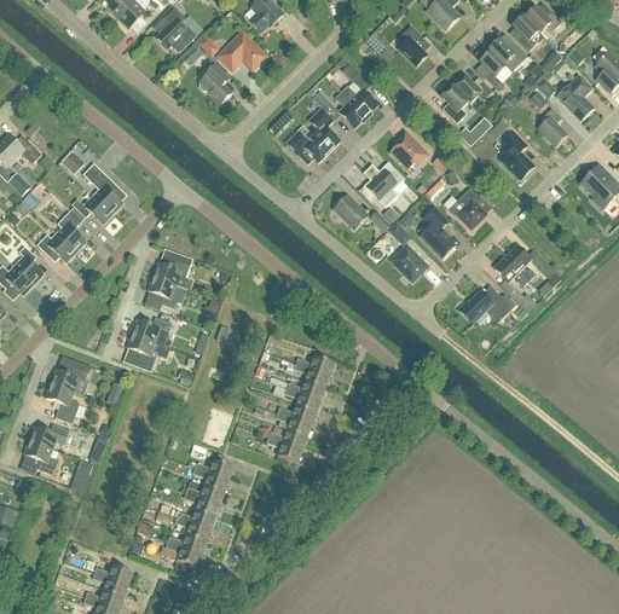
[(119,18),(136,1),(134,0),(114,0),(108,6),(119,18)]
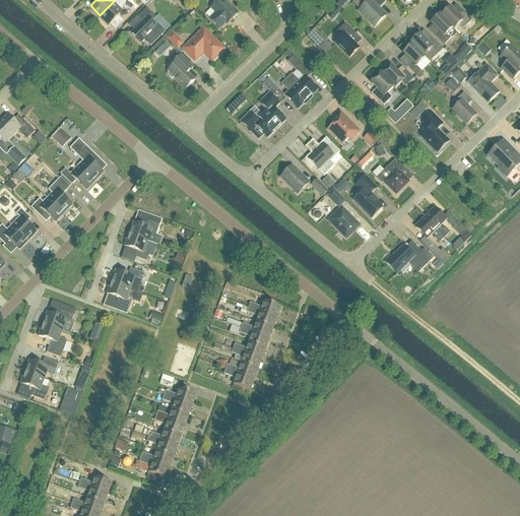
[(114,1),(100,15),(109,24),(119,15),(123,19),(135,7),(128,0),(121,7),(114,1)]
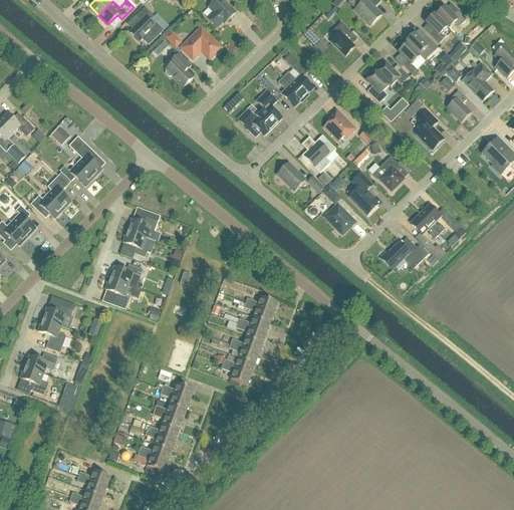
[(224,22),(236,11),(225,0),(214,0),(208,6),(213,10),(207,16),(217,26),(223,20),(224,22)]
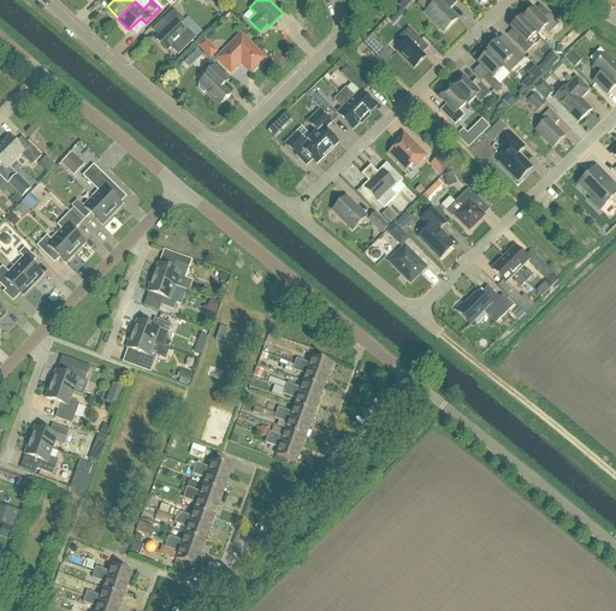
[(444,29),(457,16),(449,7),(457,0),(434,0),(425,10),(444,29)]
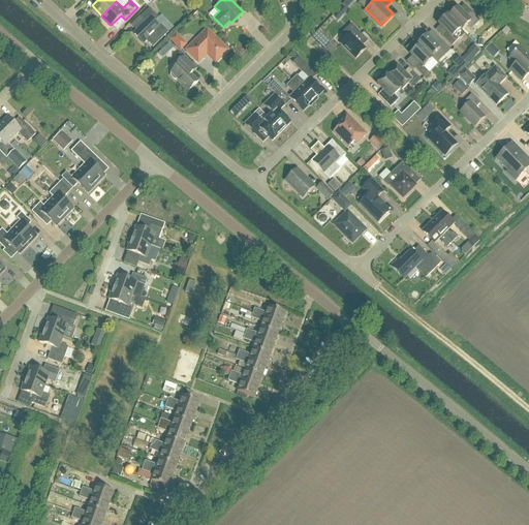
[(341,4),(337,9),(341,13),(346,9),(341,4)]
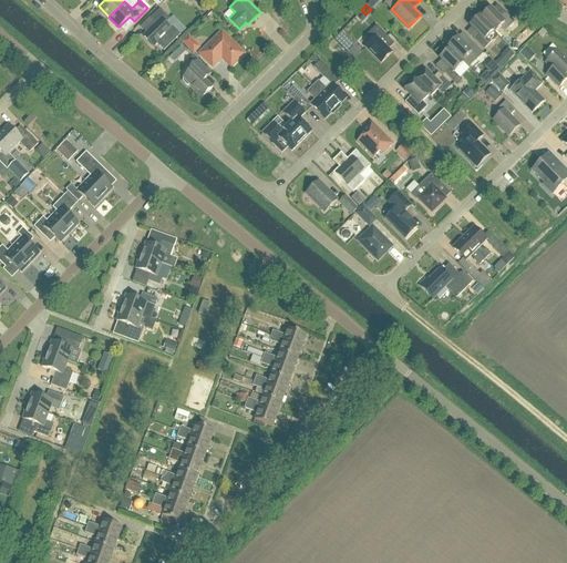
[(493,28),(495,30),(501,24),(505,29),(515,20),(505,10),(500,16),(491,6),(481,16),(493,28)]
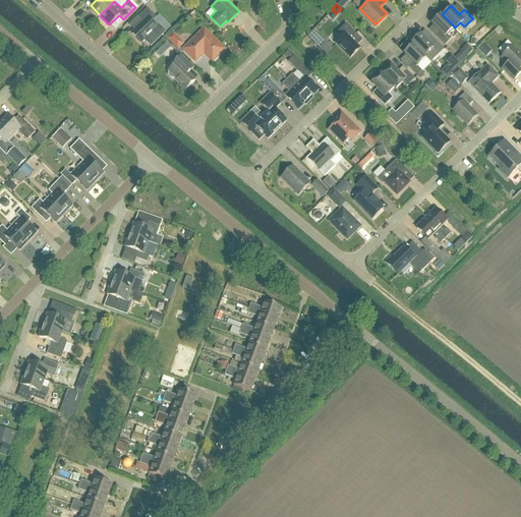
[(157,24),(152,19),(156,15),(147,6),(138,14),(143,19),(131,31),(140,41),(145,38),(151,44),(165,30),(158,22),(157,24)]
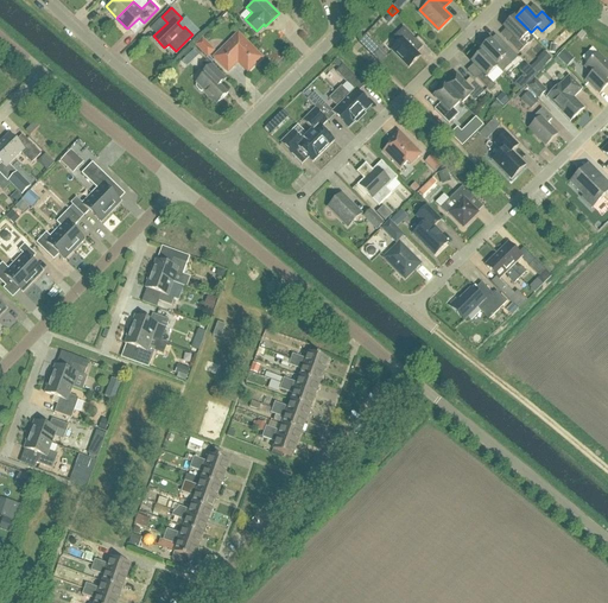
[(515,17),(514,14),(504,25),(514,35),(508,40),(519,50),(534,36),(531,32),(529,30),(515,17)]
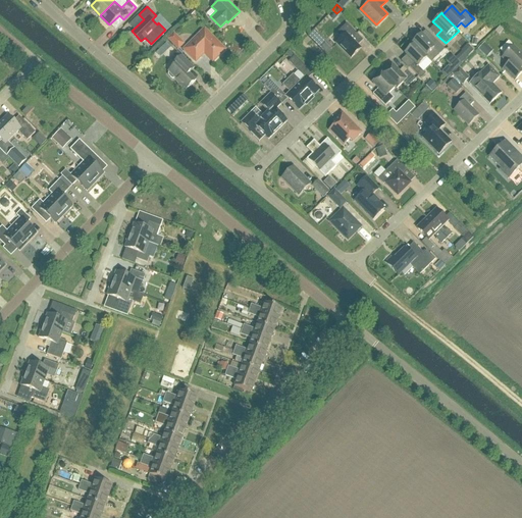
[(351,56),(361,46),(352,37),(357,32),(347,20),(336,31),(341,36),(335,41),(351,56)]
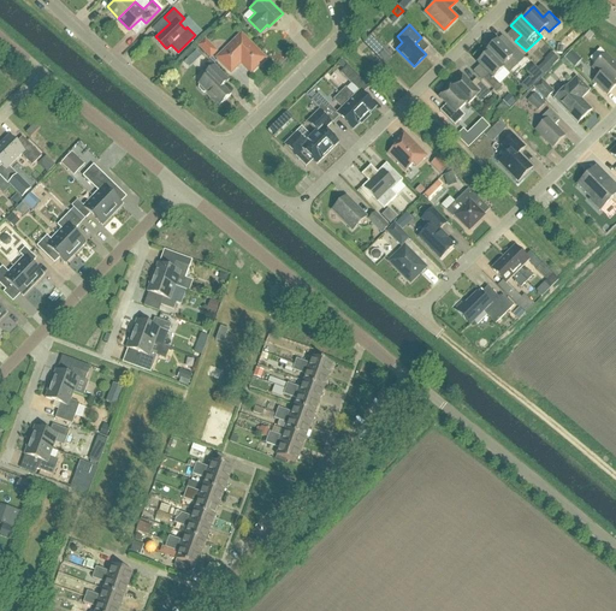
[(575,28),(568,34),(573,40),(580,33),(575,28)]
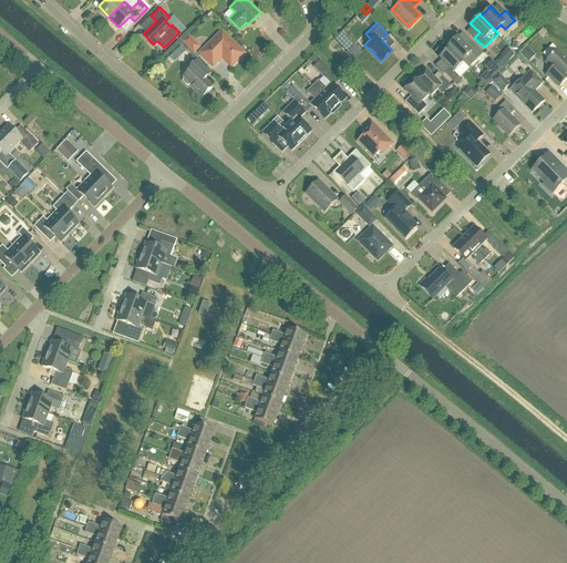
[(232,64),(244,51),(222,29),(199,51),(212,63),(222,54),(232,64)]
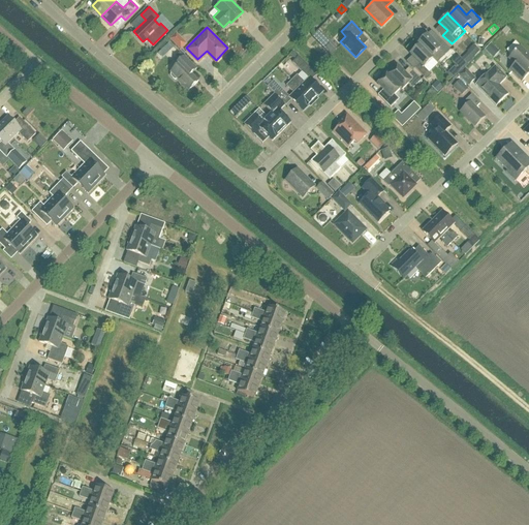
[(317,29),(312,34),(330,53),(335,48),(317,29)]
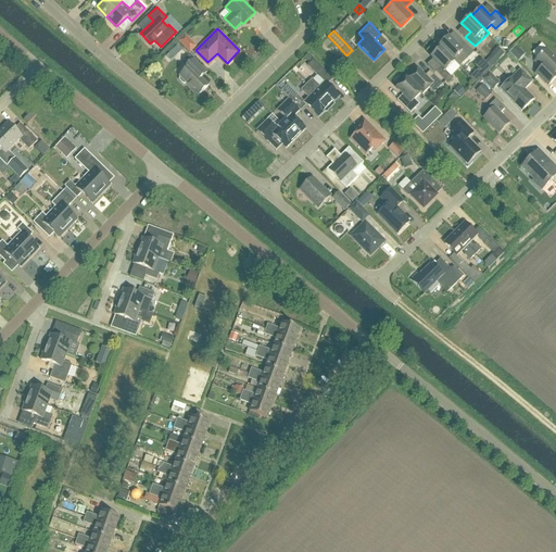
[(189,50),(196,44),(185,32),(177,38),(189,50)]
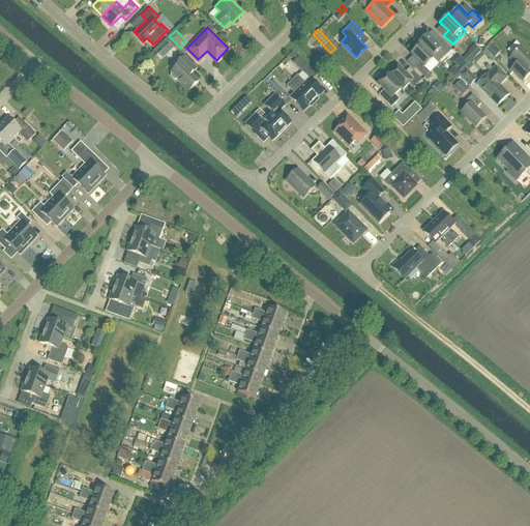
[(432,55),(440,47),(445,52),(450,48),(441,38),(437,42),(428,33),(418,42),(419,44),(420,44),(432,55)]
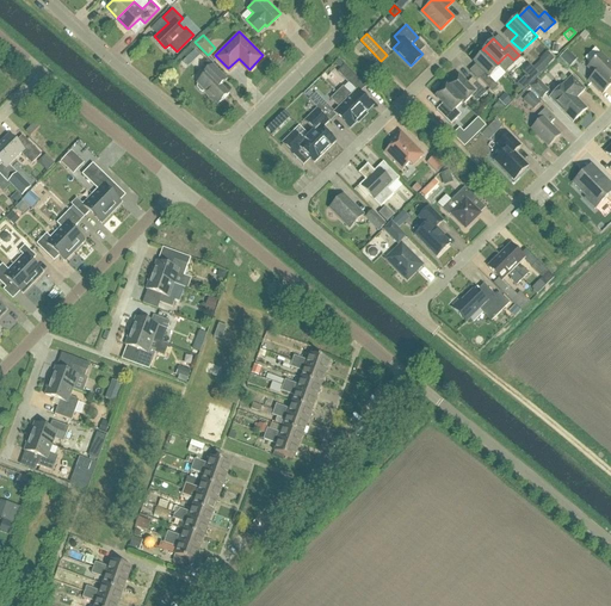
[(602,92),(610,82),(609,80),(610,76),(610,61),(596,45),(585,55),(591,61),(587,65),(594,72),(588,78),(602,92)]
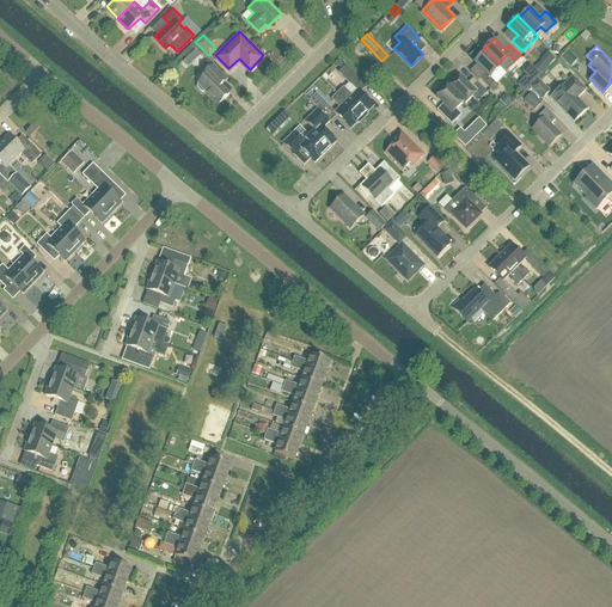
[(195,48),(190,53),(195,57),(200,53),(195,48)]
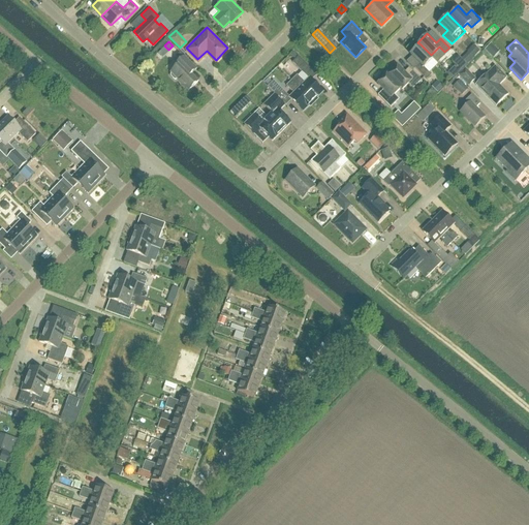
[(491,41),(485,48),(493,56),(499,50),(491,41)]
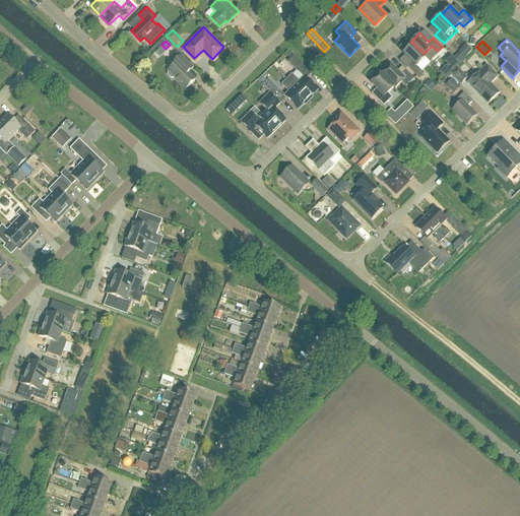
[(465,42),(459,48),(466,55),(472,49),(465,42)]
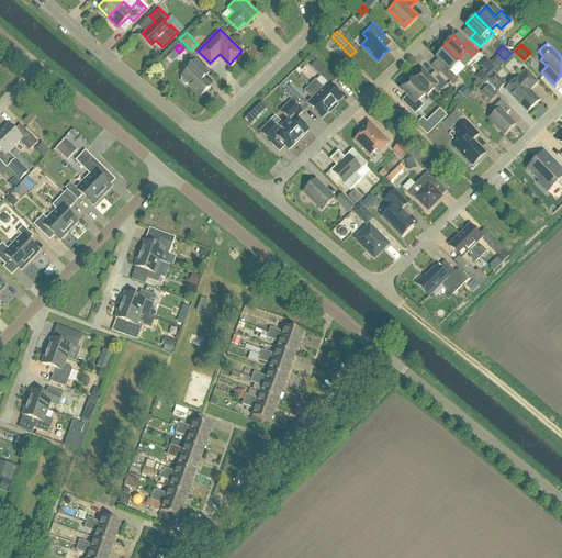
[(459,59),(458,58),(446,46),(445,46),(436,55),(446,65),(441,70),(452,81),(458,77),(450,69),(459,59)]
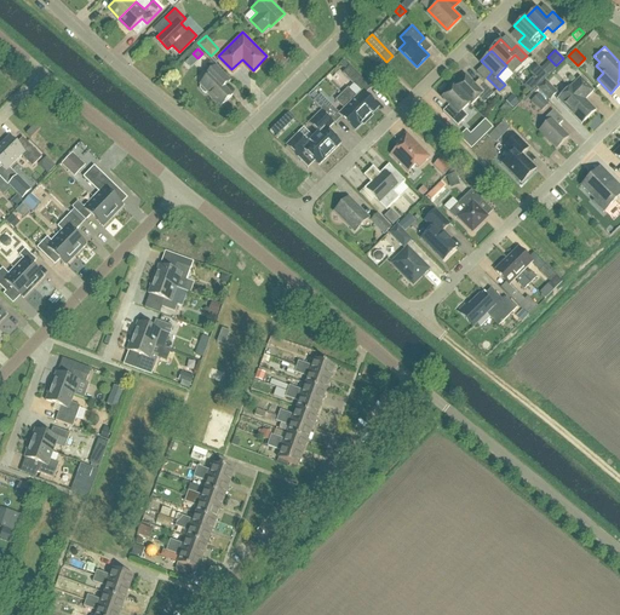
[(220,81),(225,75),(229,79),(230,79),(211,59),(206,63),(211,69),(205,74),(206,75),(200,81),(201,82),(200,85),(200,86),(204,91),(206,91),(207,88),(222,103),(233,93),(220,81)]
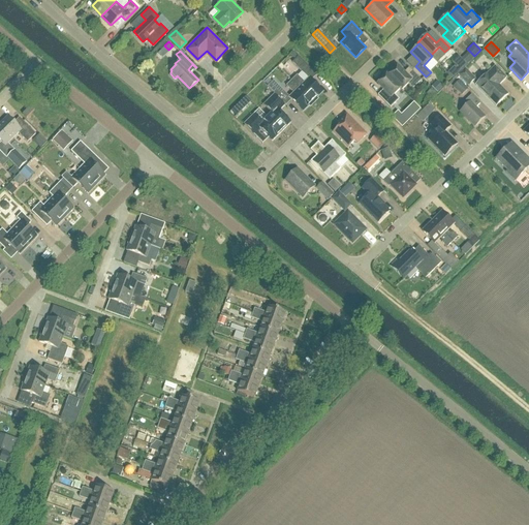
[(458,54),(452,59),(460,68),(466,62),(458,54)]
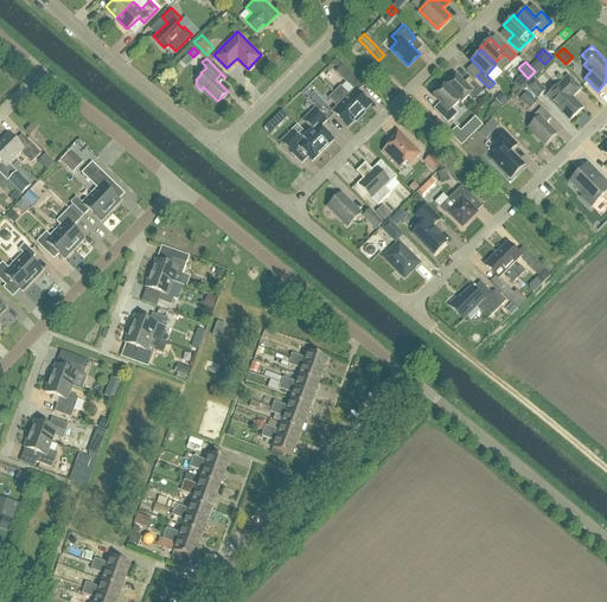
[(347,82),(355,75),(342,63),(336,69),(347,82)]
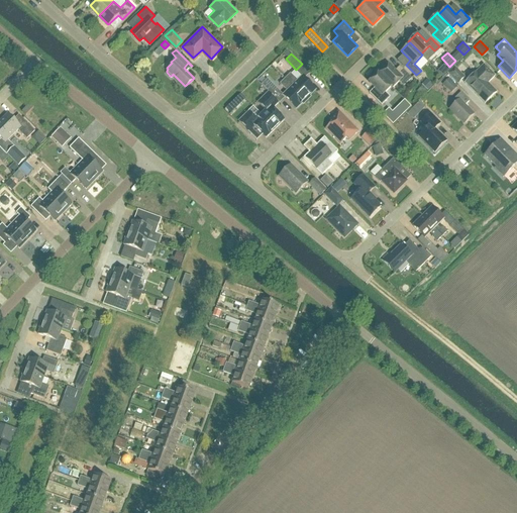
[(392,84),(391,85),(393,86),(399,80),(403,84),(412,76),(402,67),(397,72),(389,63),(380,72),(392,84)]
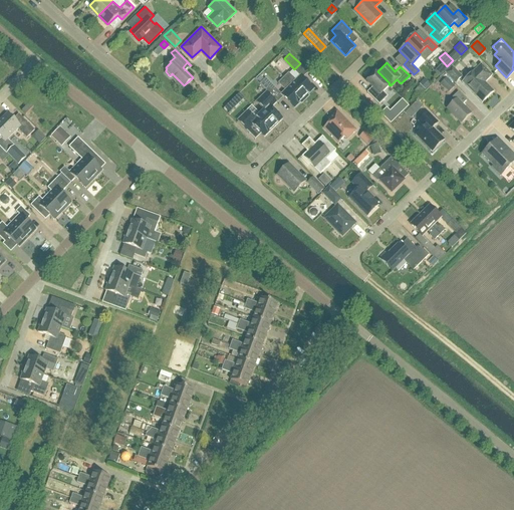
[(482,100),(494,89),(485,80),(492,73),(481,62),(462,80),(482,100)]
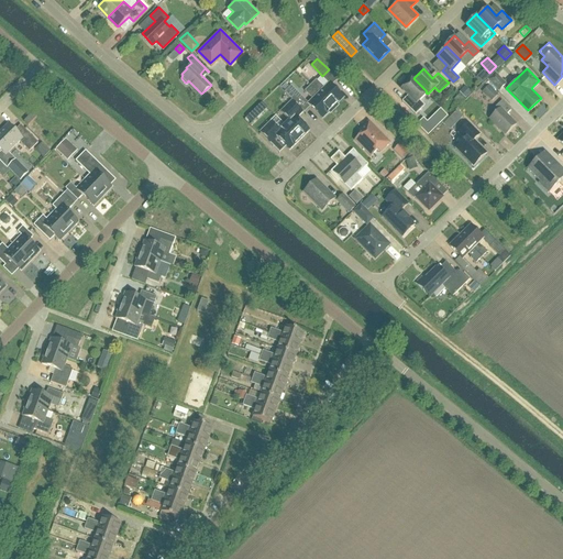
[(497,89),(506,81),(494,69),(486,77),(497,89)]
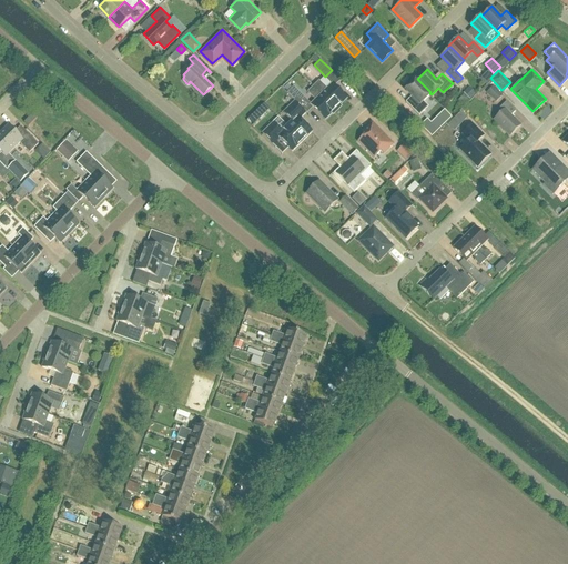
[(417,79),(416,78),(405,88),(414,97),(408,102),(419,113),(428,104),(423,99),(429,93),(430,92),(417,79)]
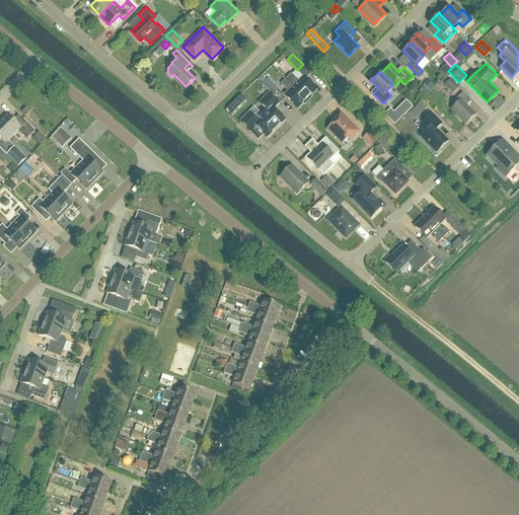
[(286,77),(306,97),(316,88),(303,75),(299,79),(291,72),(286,77)]
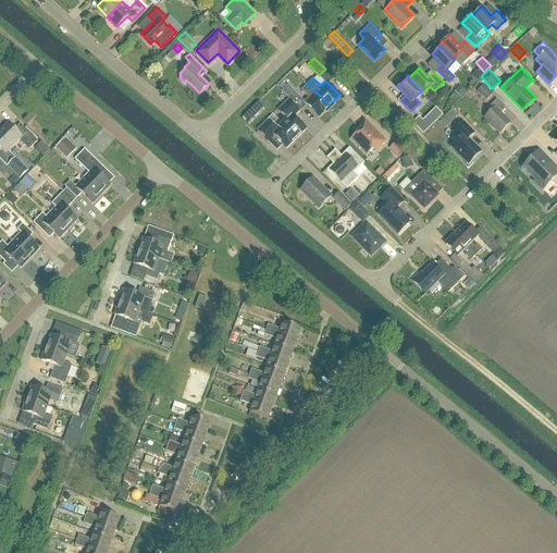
[(293,100),(299,95),(288,83),(282,89),(293,100)]
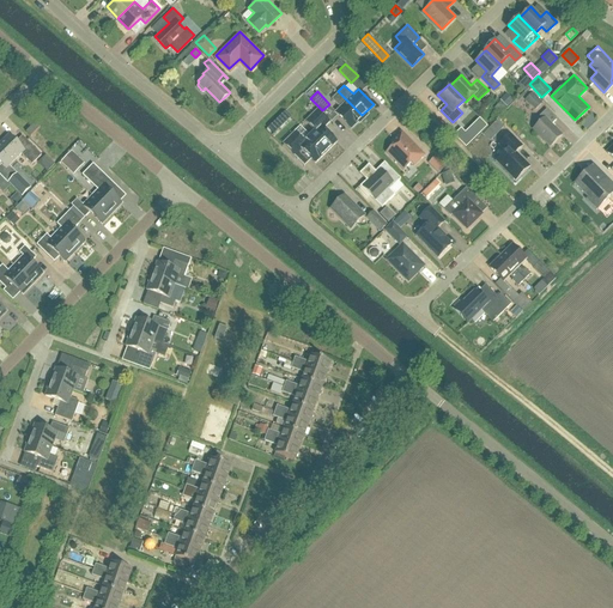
[(351,126),(362,115),(338,91),(332,97),(341,105),(335,111),(351,126)]
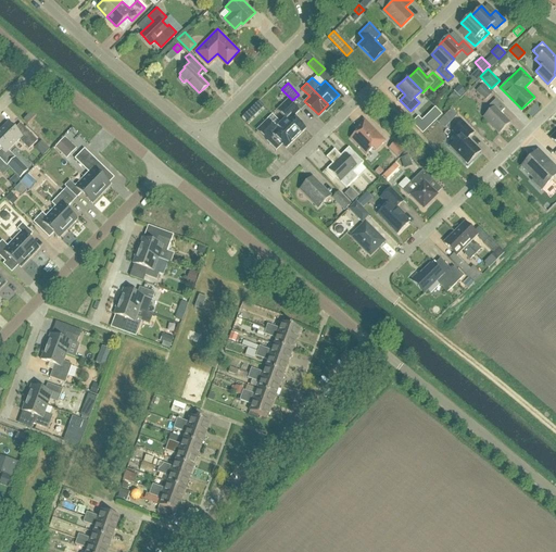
[(483,83),(477,88),(484,97),(491,90),(483,83)]
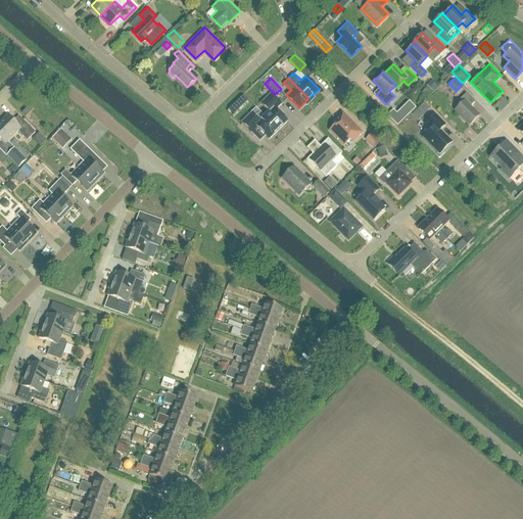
[(431,79),(427,83),(432,88),(436,85),(431,79)]
